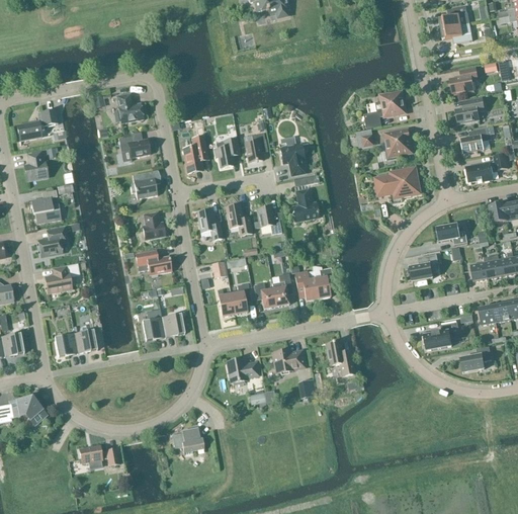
[(249,0),(249,1),(254,0),(256,10),(265,8),(265,10),(267,9),(267,8),(274,6),(277,16),(286,14),(283,4),(285,3),(284,0),(249,0)]
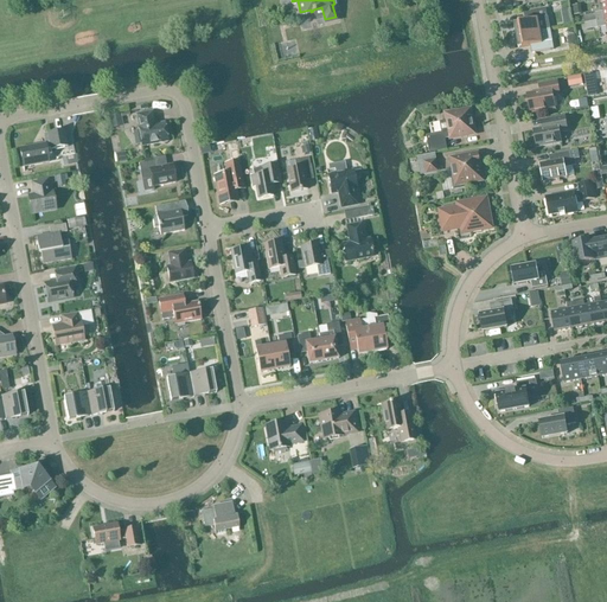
[(595,10),(596,17),(606,14),(606,0),(602,0),(601,0),(604,8),(595,10)]
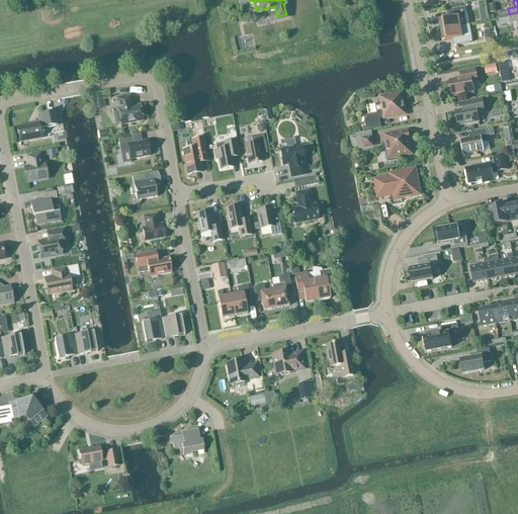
[(438,16),(440,27),(460,23),(459,18),(468,16),(465,5),(450,7),(451,14),(438,16)]
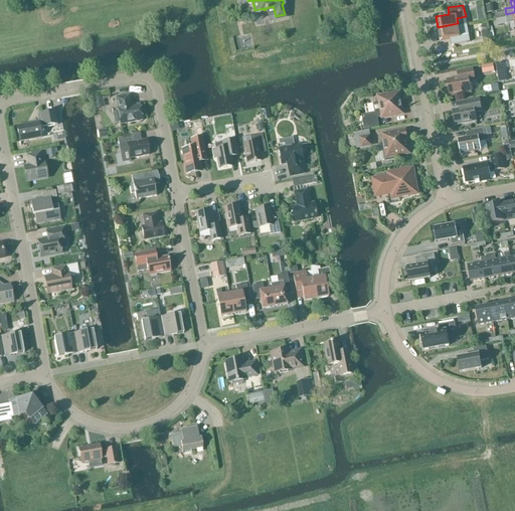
[(514,12),(506,14),(507,20),(514,19),(514,24),(514,12)]
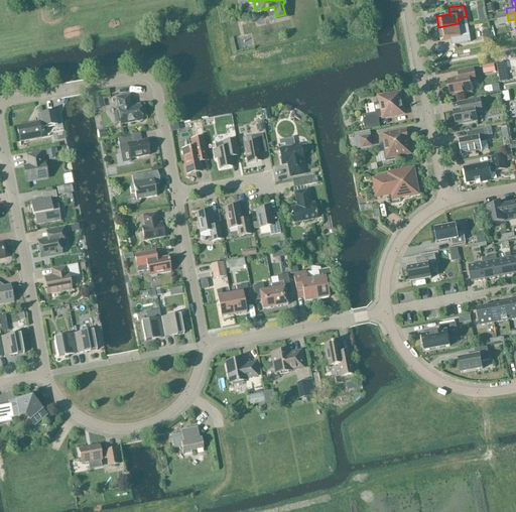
[(459,23),(438,27),(440,37),(454,35),(455,41),(469,39),(467,27),(460,28),(459,23)]
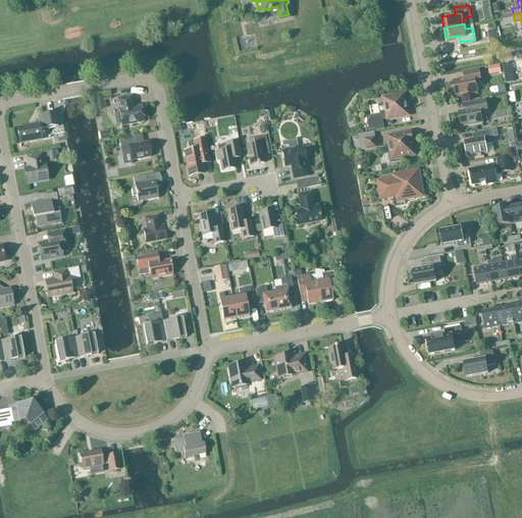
[(500,62),(487,64),(489,71),(501,69),(500,62)]
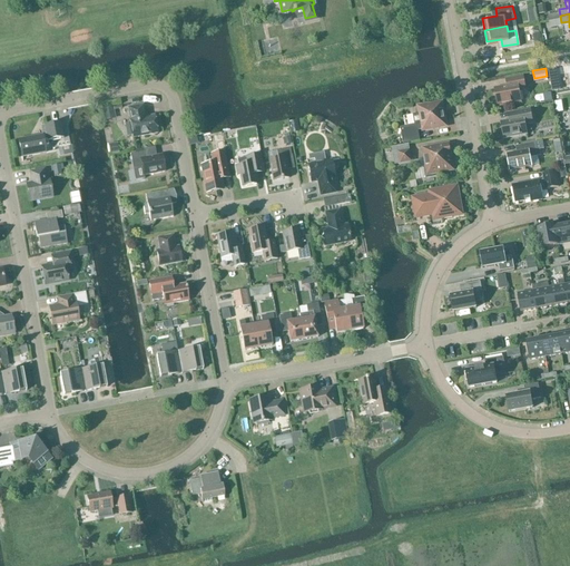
[(509,83),(494,85),(498,103),(521,98),(519,87),(526,86),(523,72),(508,76),(509,83)]
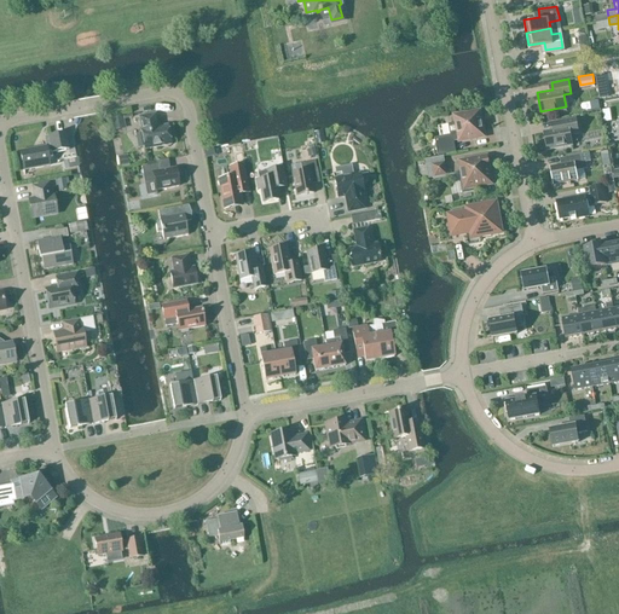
[(455,120),(449,121),(450,132),(435,134),(438,152),(456,149),(453,138),(484,132),(479,109),(464,111),(464,110),(453,111),(455,120)]
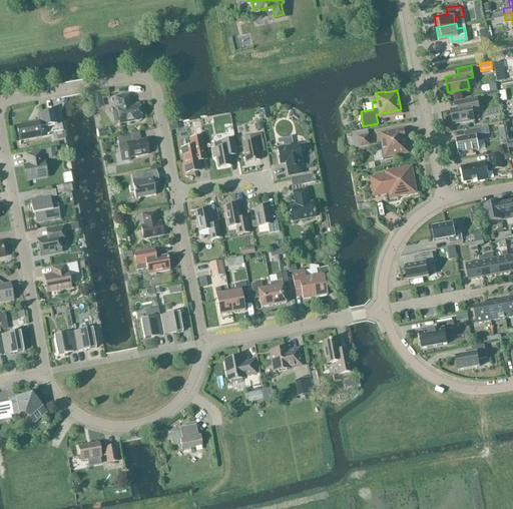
[(114,93),(119,121),(142,116),(139,100),(130,102),(128,91),(114,93)]
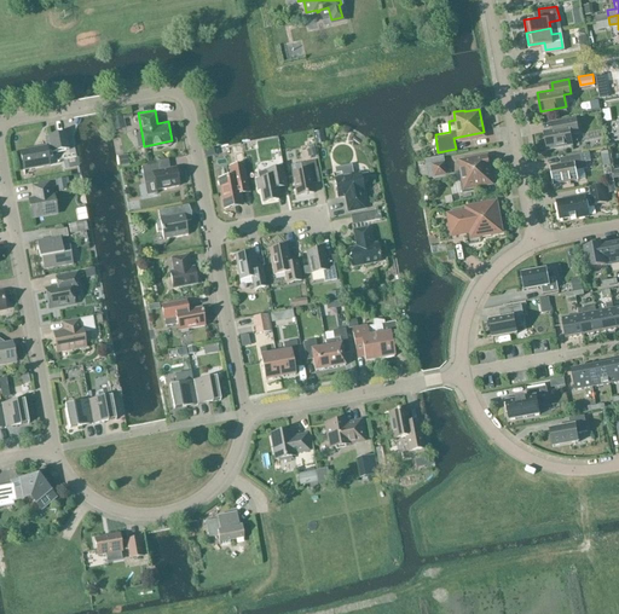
[(560,126),(544,128),(548,146),(572,142),(571,132),(578,129),(576,115),(559,119),(560,126)]
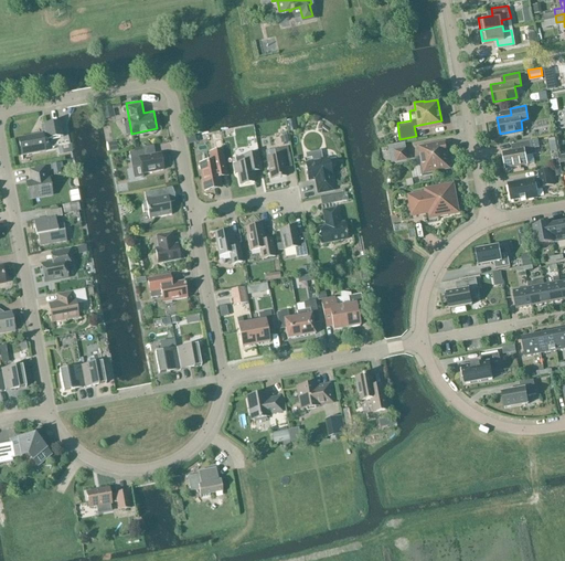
[(60,118),(44,120),(46,129),(18,135),(21,152),(45,148),(43,137),(63,133),(60,118)]
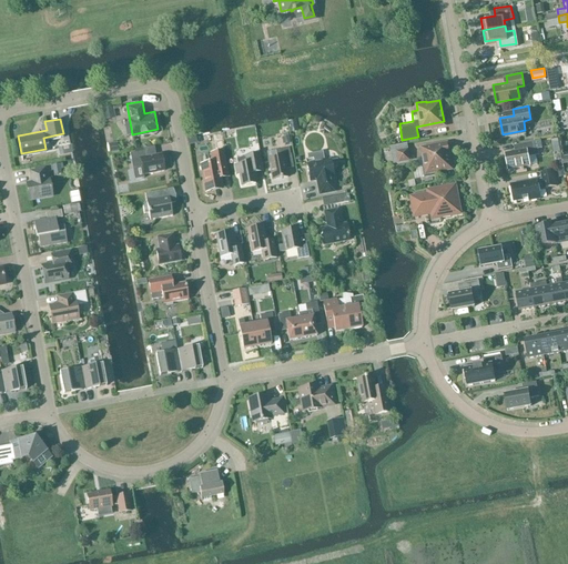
[(519,148),(505,151),(508,165),(530,162),(528,153),(535,152),(531,139),(518,141),(519,148)]
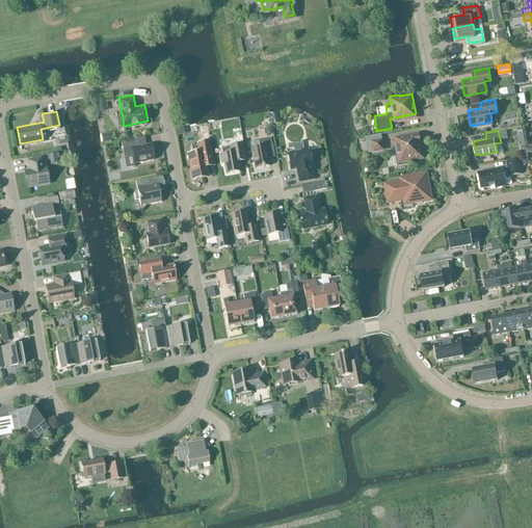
[(395,152),(397,162),(407,160),(407,158),(423,155),(419,131),(395,135),(398,152),(395,152)]
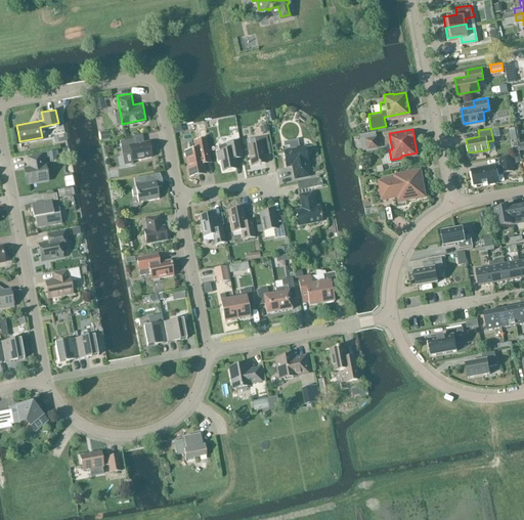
[(379,145),(376,130),(360,132),(362,148),(379,145)]
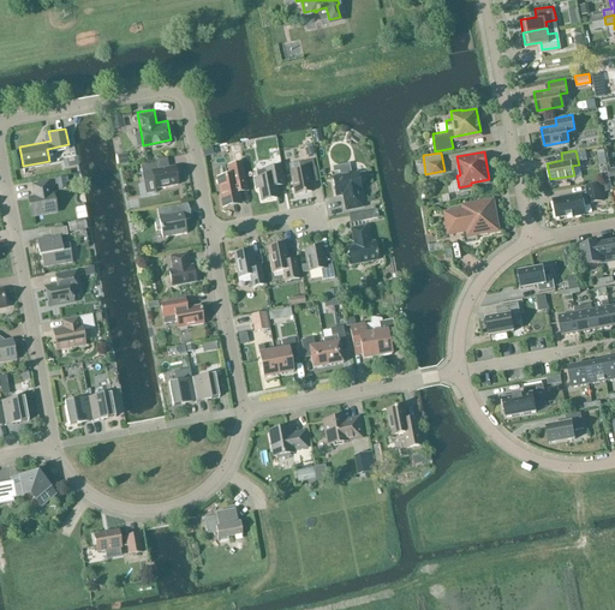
[(294,191),(311,189),(306,165),(314,163),(312,156),(298,159),(300,166),(290,168),(294,191)]
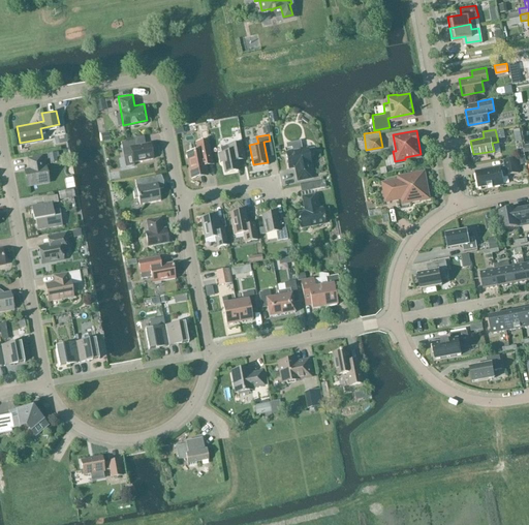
[(121,140),(122,149),(131,147),(133,159),(153,156),(150,141),(135,144),(134,136),(121,140)]
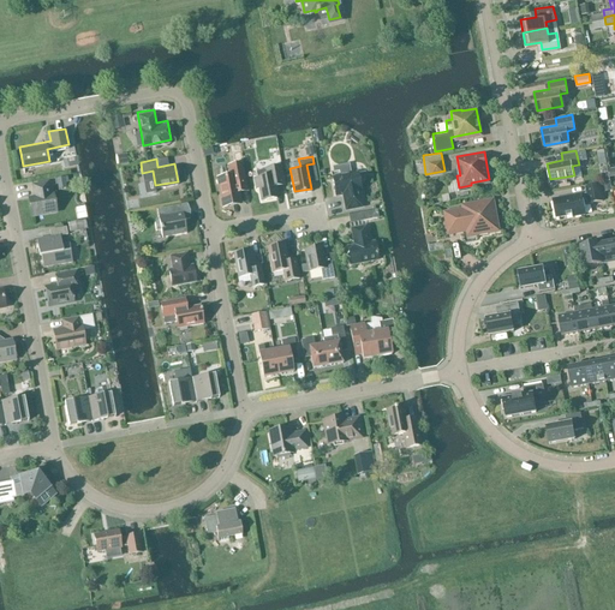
[(244,178),(242,160),(228,162),(230,173),(218,175),(222,201),(239,197),(236,179),(244,178)]
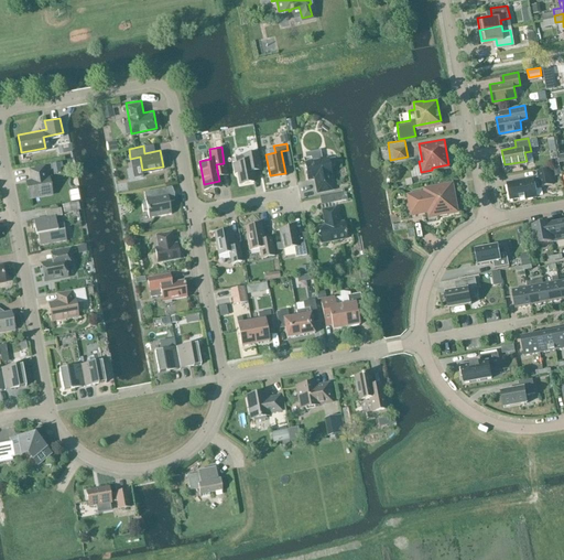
[(235,170),(237,170),(238,175),(239,181),(253,179),(251,164),(259,162),(257,150),(246,152),(235,153),(236,160),(234,161),(235,170)]
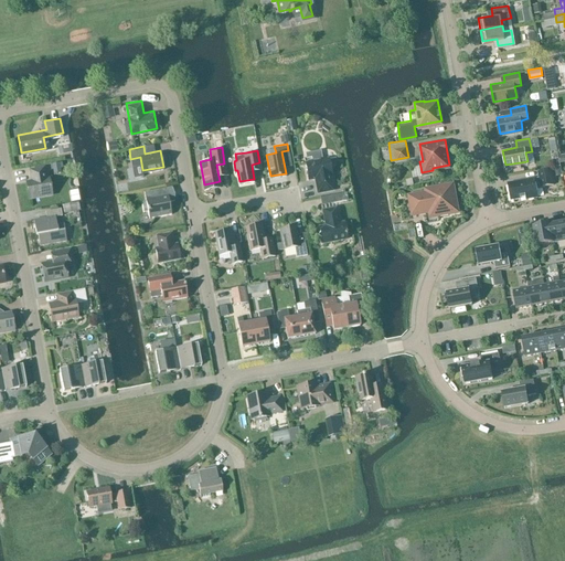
[(333,188),(330,173),(331,172),(328,155),(305,160),(308,177),(315,176),(318,190),(333,188)]
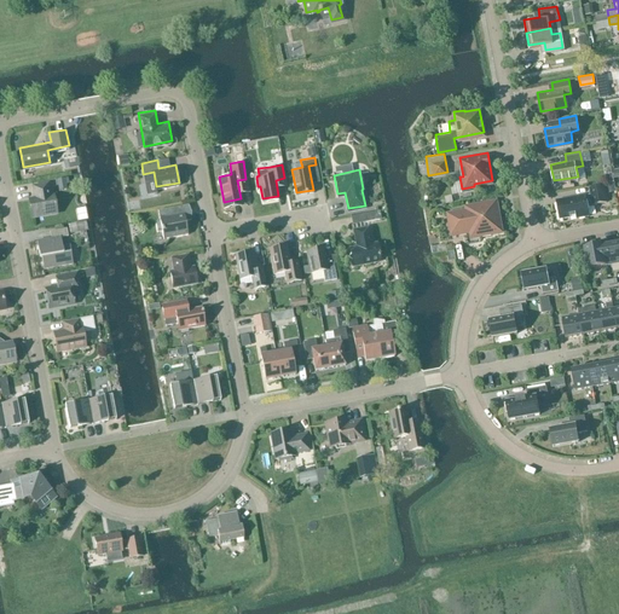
[(29,196),(33,214),(57,210),(53,192),(50,192),(48,180),(33,183),(35,196),(29,196)]
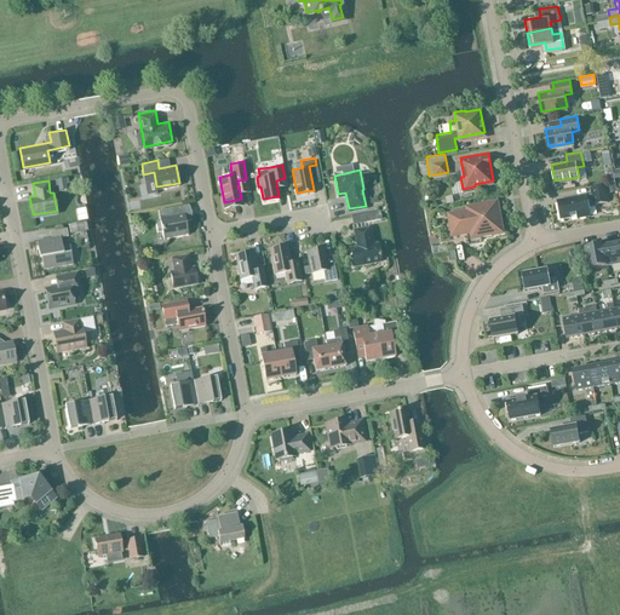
[(586,193),(557,197),(561,217),(578,213),(578,216),(590,213),(589,203),(593,201),(593,202),(608,199),(604,183),(590,185),(591,193),(586,194),(586,193)]
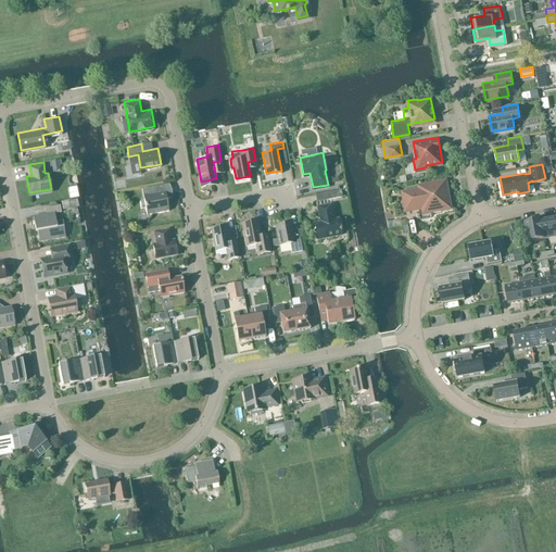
[(451,205),(445,178),(430,182),(430,185),(403,190),(406,208),(429,203),(430,209),(432,209),(433,210),(441,208),(442,207),(451,205)]
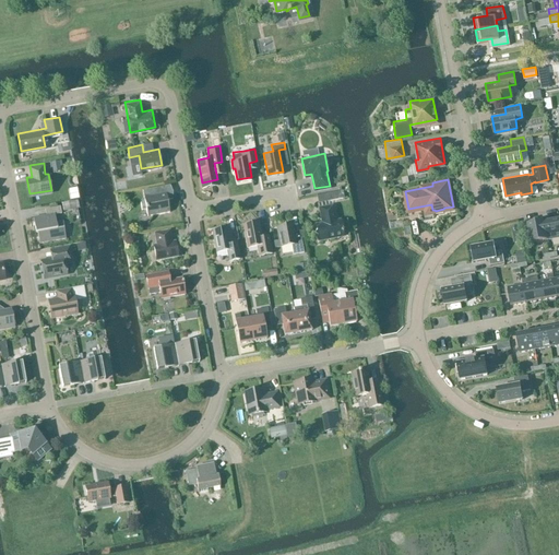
[(169,190),(162,191),(159,184),(143,187),(144,195),(141,200),(142,207),(146,207),(147,213),(169,209),(167,197),(169,197),(169,190)]
